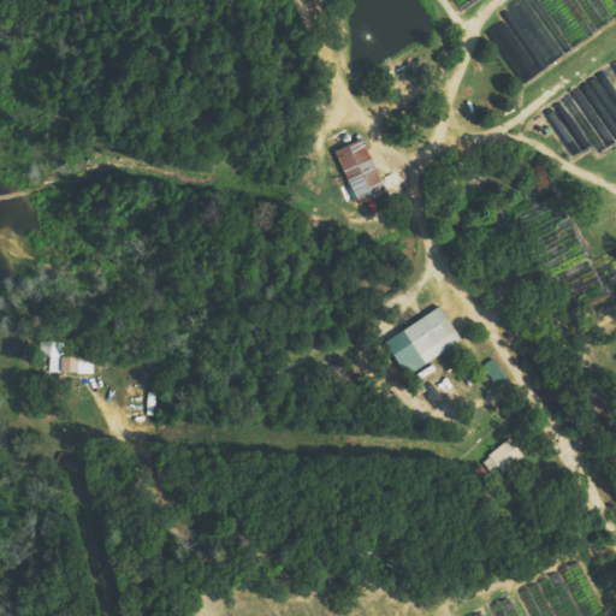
[(615,0),(514,0),(505,6),(515,22),(508,25),(505,22),(489,33),(519,82),(615,18),(615,0)]
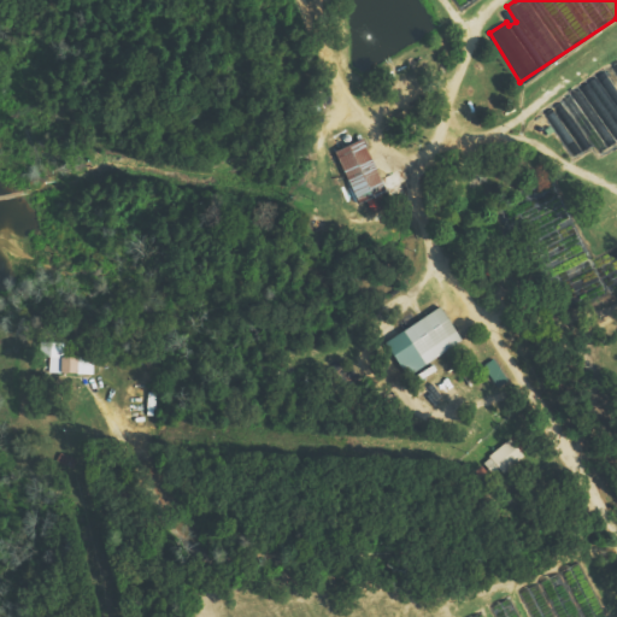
[(616,140),(616,60),(611,64),(616,74),(616,89),(609,75),(545,109),(571,158),(594,146),(598,151),(616,140)]
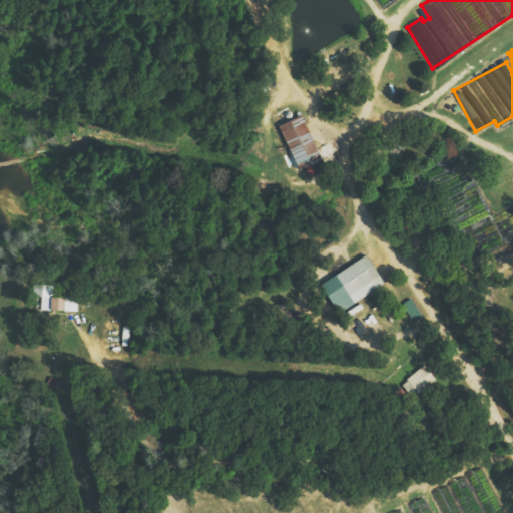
[(279,125),(295,170),(320,161),(303,116),(279,125)]
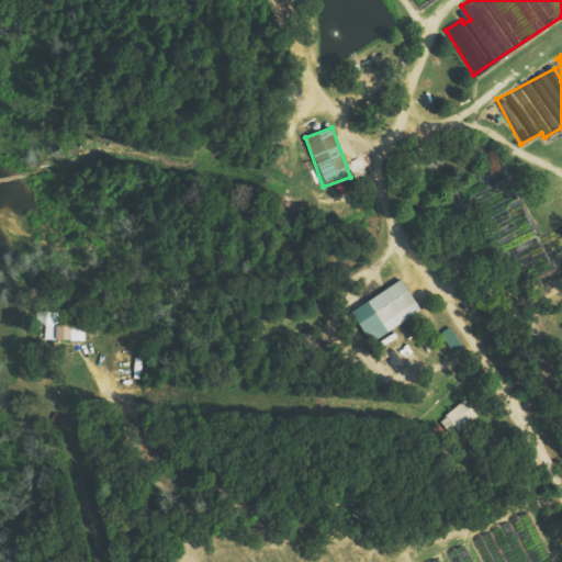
[(420,313),(402,281),(350,312),(369,344),(420,313)]
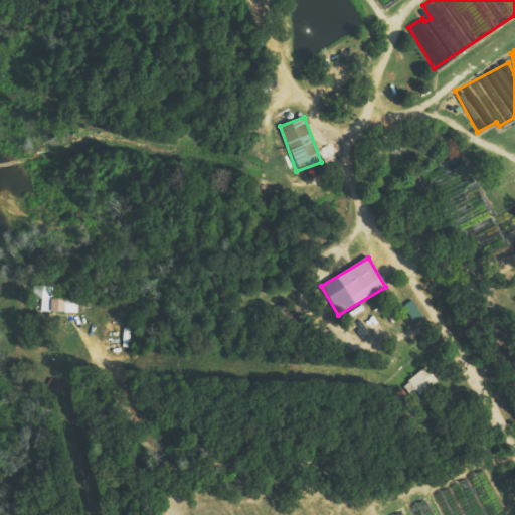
[(40,313),(77,313),(77,299),(52,299),(52,287),(34,287),(34,299),(40,299),(40,313)]
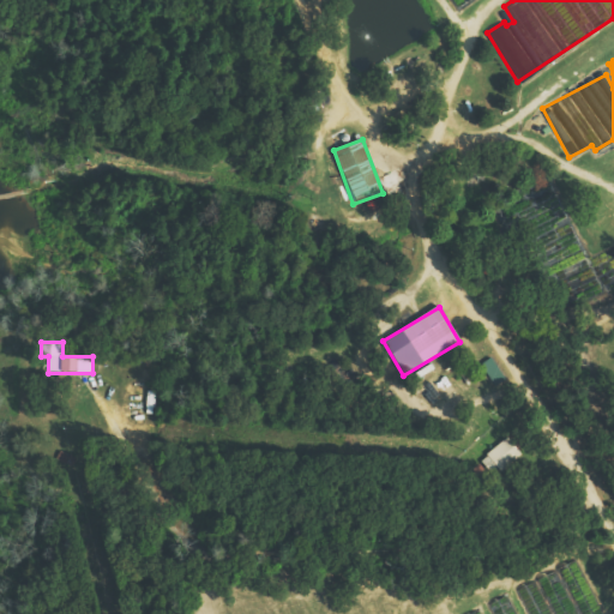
[(481,363),(495,386),(505,380),(491,357),(481,363)]
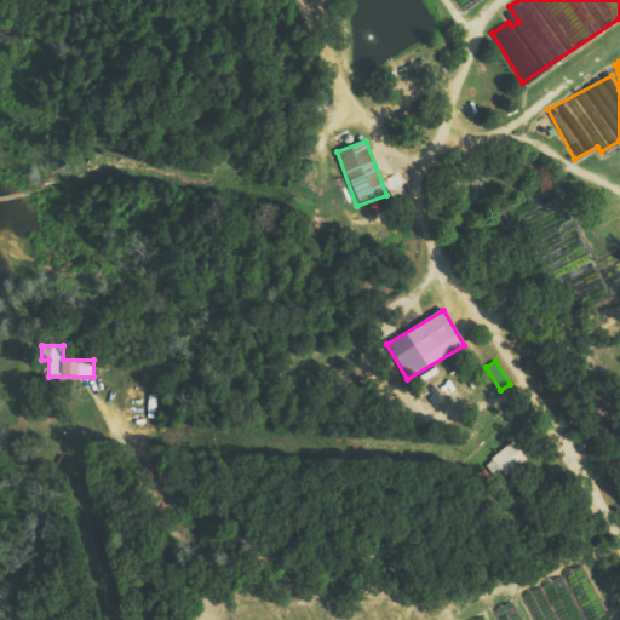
[(526,460),(514,443),(484,464),(495,481),(526,460)]
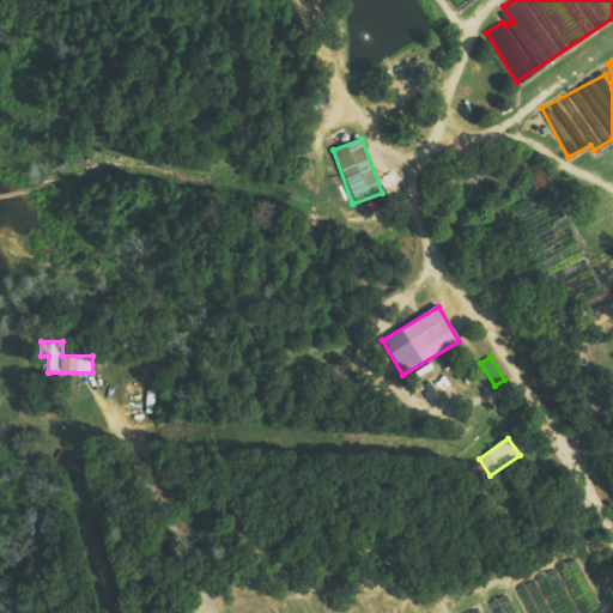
[(600,612),(578,559),(559,568),(577,612),(575,612),(557,570),(519,587),(529,612),(600,612)]
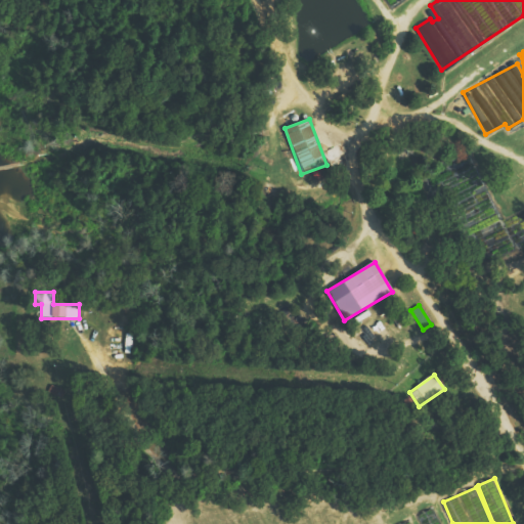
All buildings are outlined.
